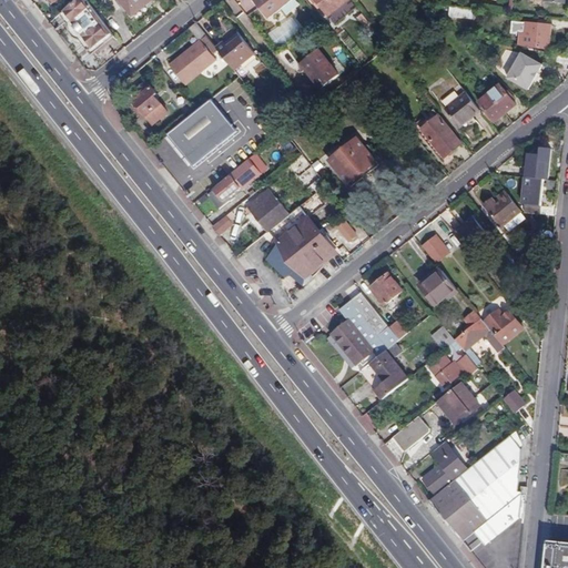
[(94,48),(113,33),(85,0),(79,0),(63,13),(69,21),(71,19),(78,27),(80,24),(88,33),(85,36),(94,48)]
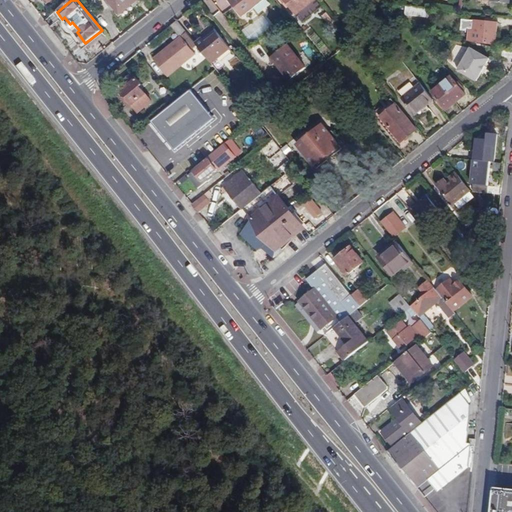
[(133,3),(136,0),(106,0),(117,13),(131,2),(133,3)]
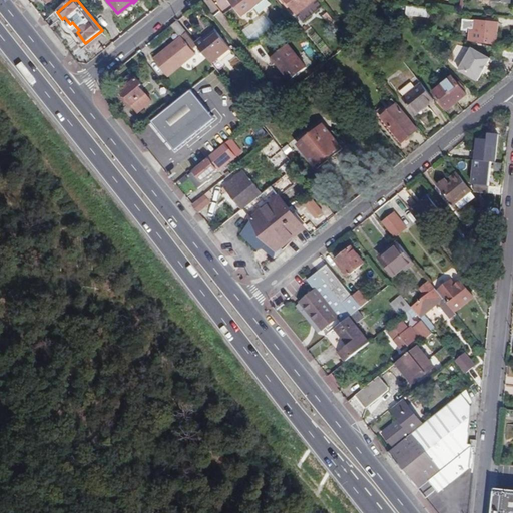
[(242,17),(264,0),(231,0),(230,1),(242,17)]
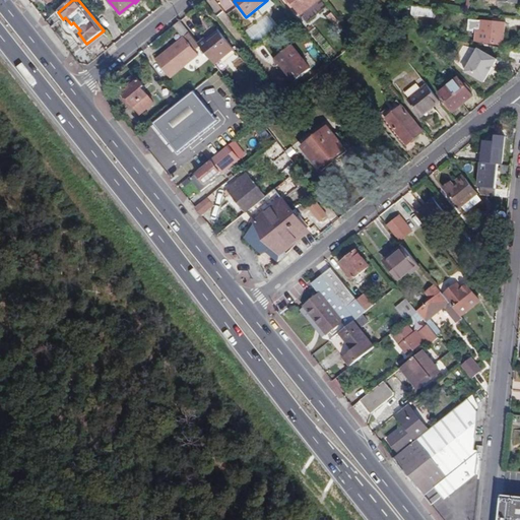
[(320,0),(288,0),(302,15),(320,0)]
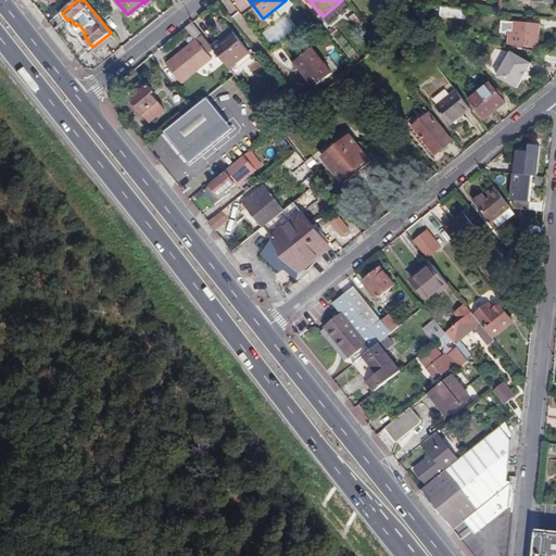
[(464,20),(465,10),(442,8),(441,17),(464,20)]
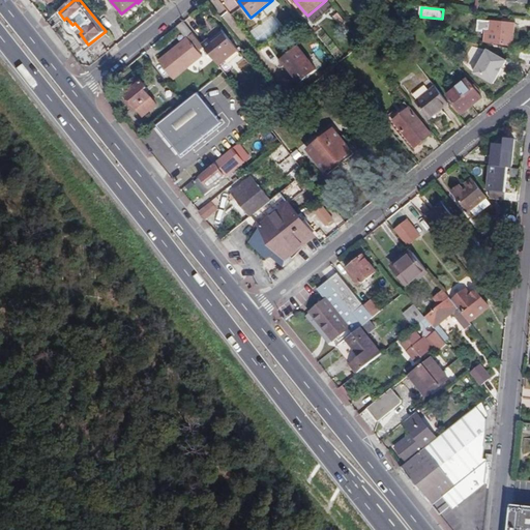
[(496,35),(495,45),(513,47),(516,25),(479,21),(477,33),(484,33),(484,31),(491,32),(491,34),(496,35)]
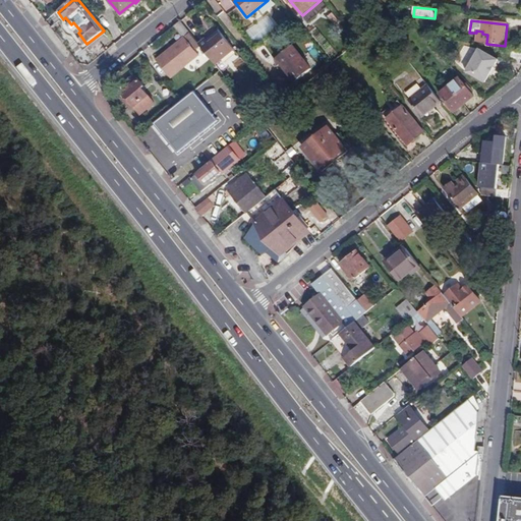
[(199,46),(180,21),(174,26),(183,39),(155,62),(170,79),(198,56),(193,50),(199,46)]
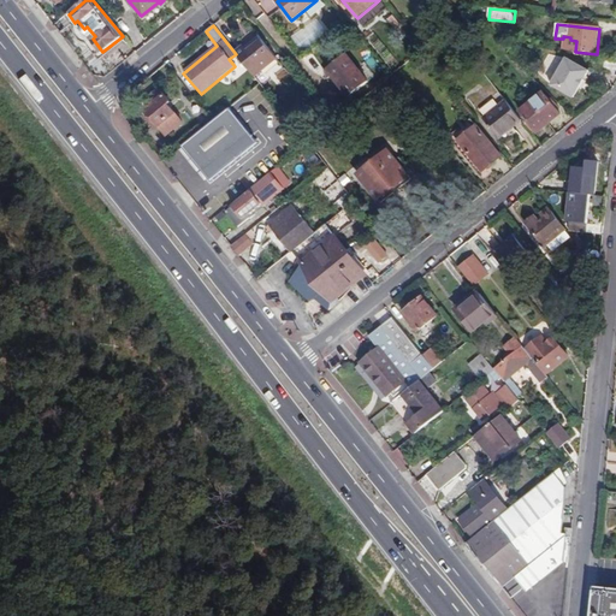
[(244,47),(236,54),(255,77),(277,60),(261,41),(248,52),(244,47)]
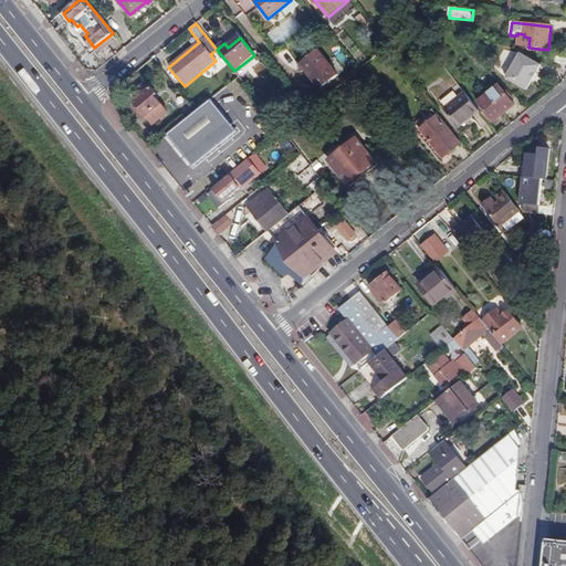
[(335,71),(321,54),(304,69),(317,85),(335,71)]
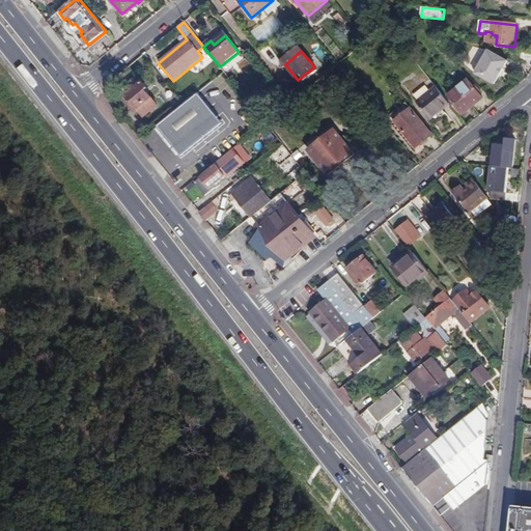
[(476,74),(495,84),(500,76),(502,76),(504,72),(502,70),(507,61),(490,51),(476,74)]
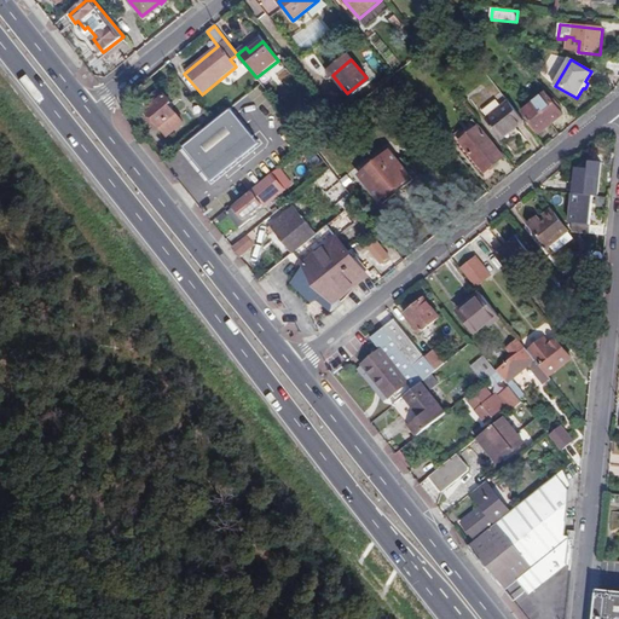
[(278,86),(281,103),(296,99),(294,82),(278,86)]
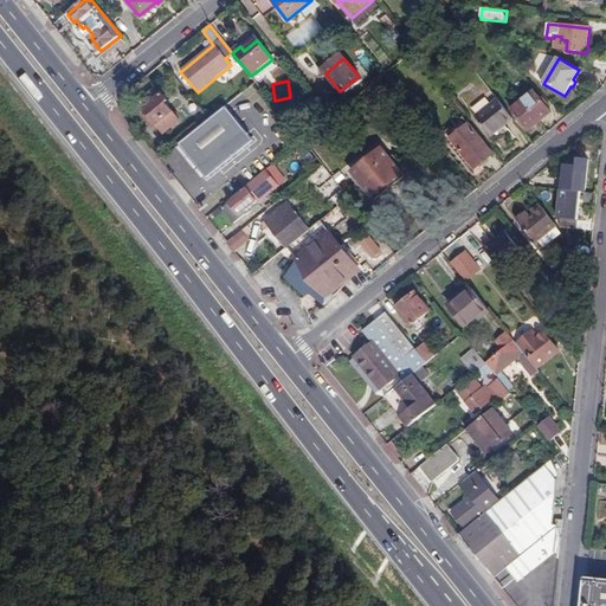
[(149,116),(165,133),(181,120),(167,103),(168,101),(162,92),(156,86),(141,98),(147,105),(143,108),(149,116)]
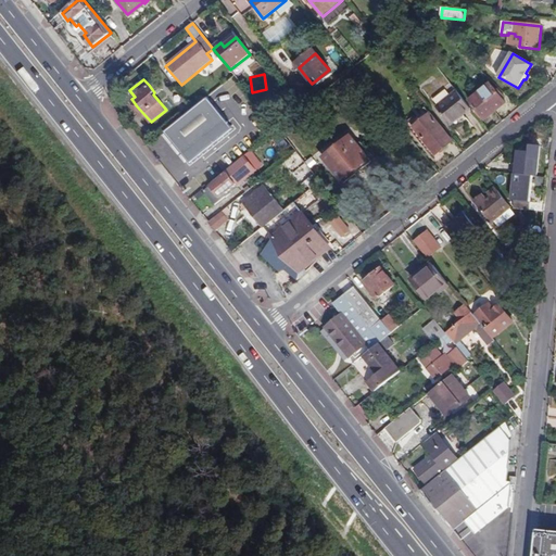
[(470,100),(487,121),(496,112),(507,103),(491,84),(480,91),(470,100)]
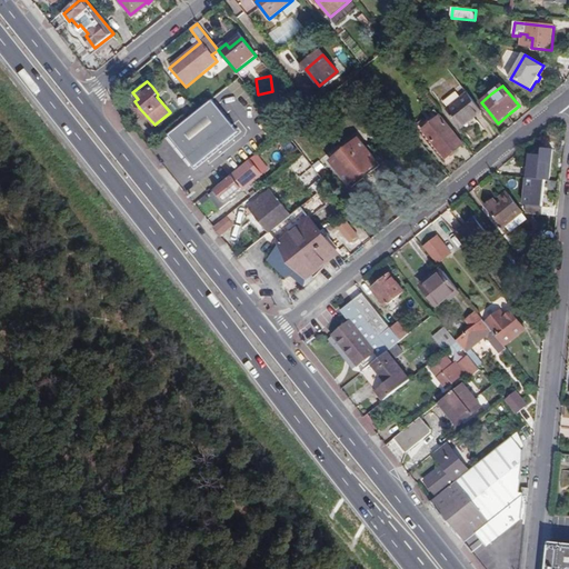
[(461,128),(481,111),(467,92),(447,110),(461,128)]
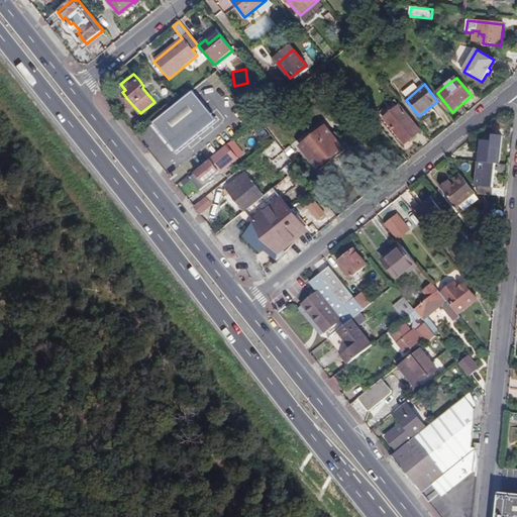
[(190,91),(152,122),(177,151),(215,120),(190,91)]
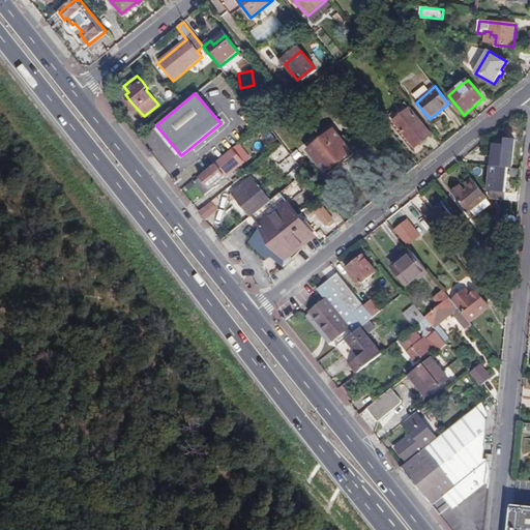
[(432,135),(411,109),(394,122),(415,148),(432,135)]
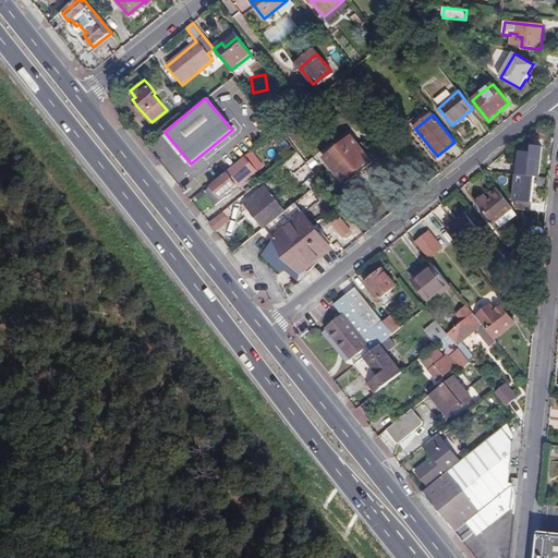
[(342,182),(371,160),(352,137),(325,159),(342,182)]
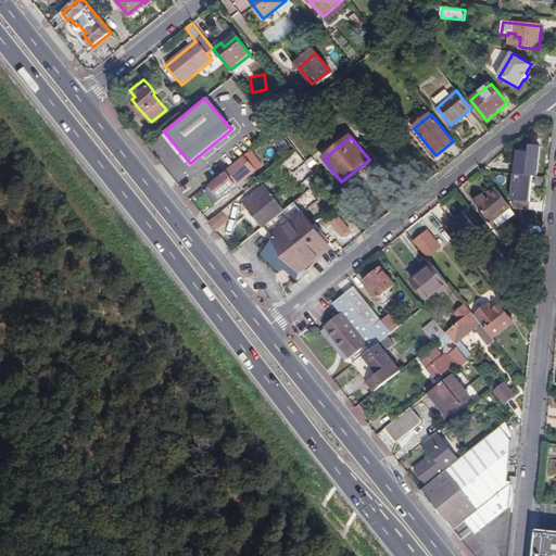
[(534,176),(538,176),(540,148),(531,148),(531,153),(519,152),(516,174),(534,176)]
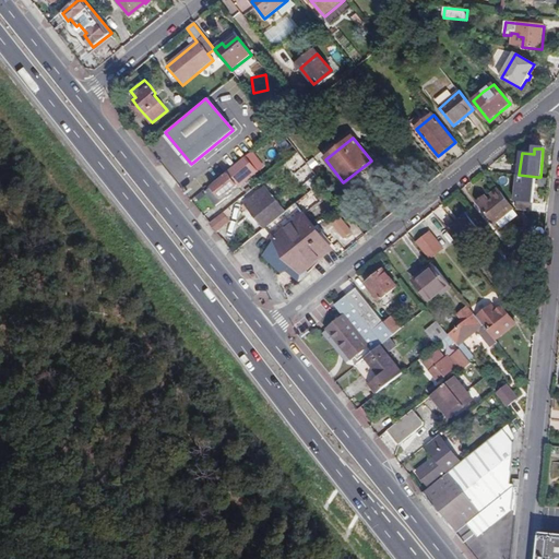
[(253,169),(244,158),(227,171),(228,174),(204,193),(214,205),(238,186),(236,182),(253,169)]
